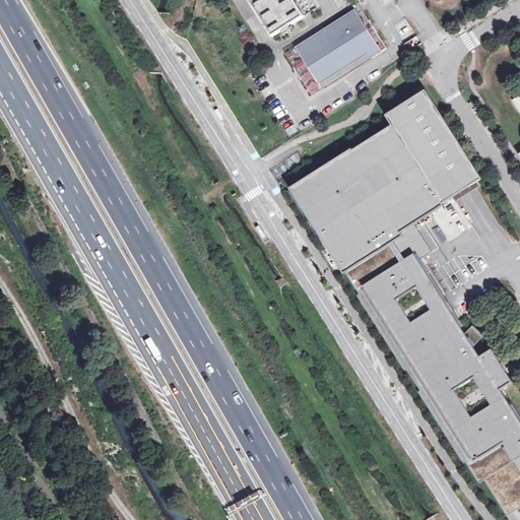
[(250,0),(255,7),(257,5),(276,35),(303,17),(290,0),(250,0)]
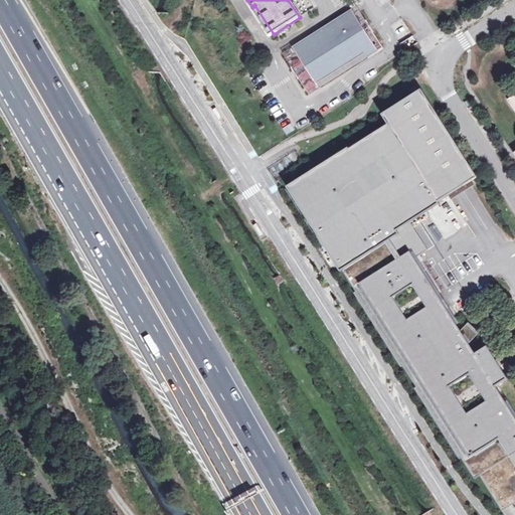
[(302,15),(292,0),(288,0),(300,17),(302,15)]
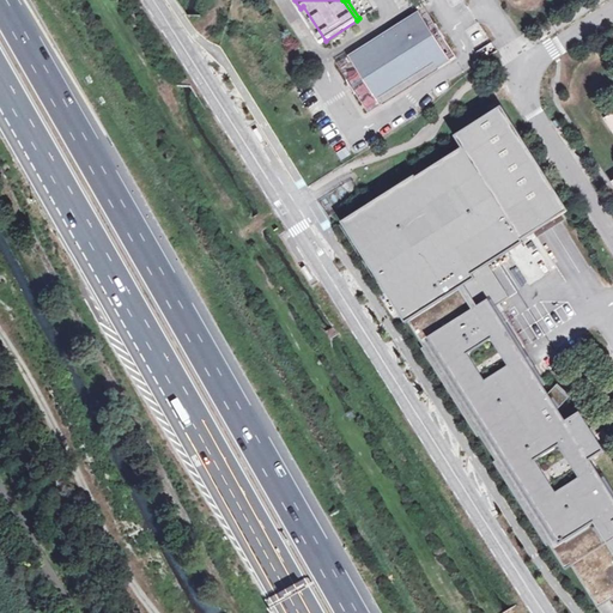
[(303,6),(301,8),(322,42),(326,41),(303,6)]
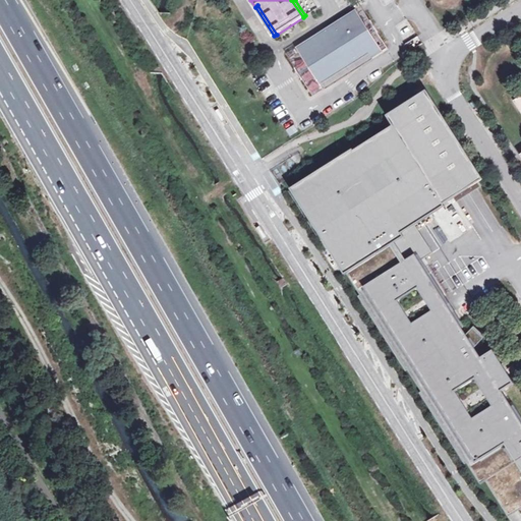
[(355,9),(296,47),(323,89),(382,51),(355,9)]
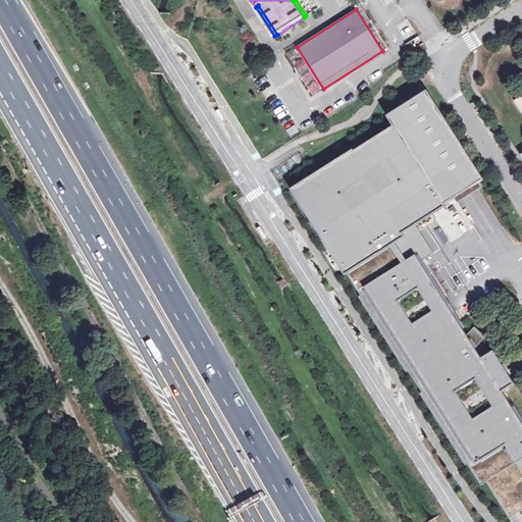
[(418,36),(405,45),(409,51),(422,43),(418,36)]
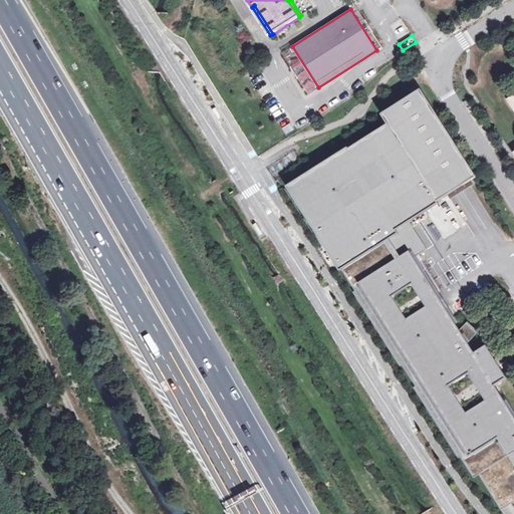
[(476,177),(420,89),(380,113),(388,123),(348,148),(347,147),(286,186),(338,268),(339,267),(354,290),(352,292),(386,344),(388,342),(402,364),(400,366),(457,458),(459,456),(473,478),(477,475),(503,513),(513,513),(513,508),(511,504),(513,501),(513,416),(494,386),(506,377),(486,345),(474,353),(467,343),(476,333),(466,324),(460,330),(414,258),(396,230),(410,222),(449,197),(448,195),(476,177)]
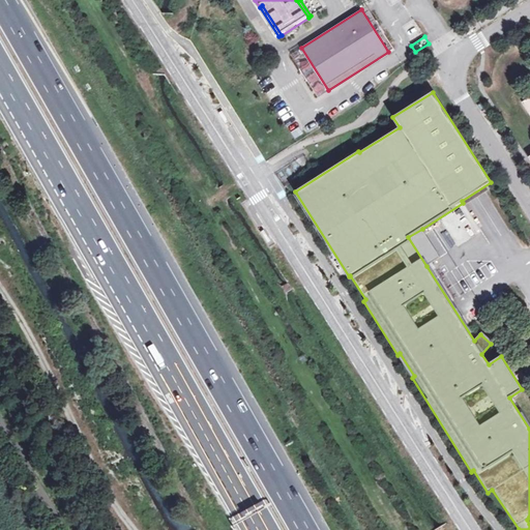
[(440,257),(422,229),(408,237),(427,266),(440,257)]
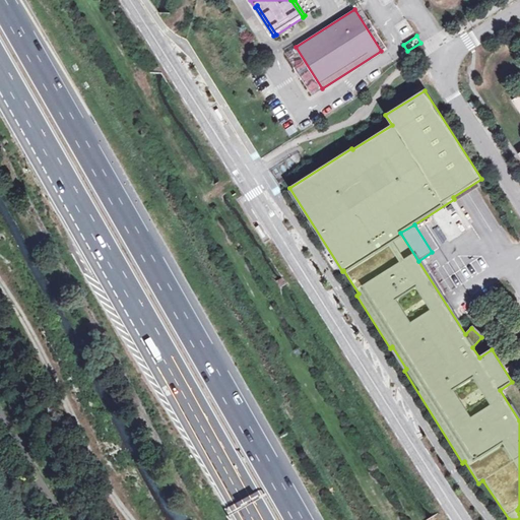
[(472,326),(471,328),(481,337),(483,335),(472,326)]
